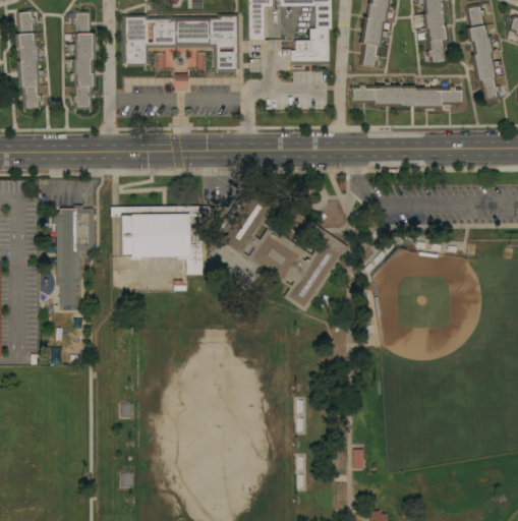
[(331,0),(332,29),(329,29),(329,64),(291,64),(291,50),(296,50),(295,40),(310,40),(310,27),(315,27),(315,5),(280,6),(280,0),(273,0),(273,6),(265,6),(266,40),(249,40),(249,0),(331,0)]
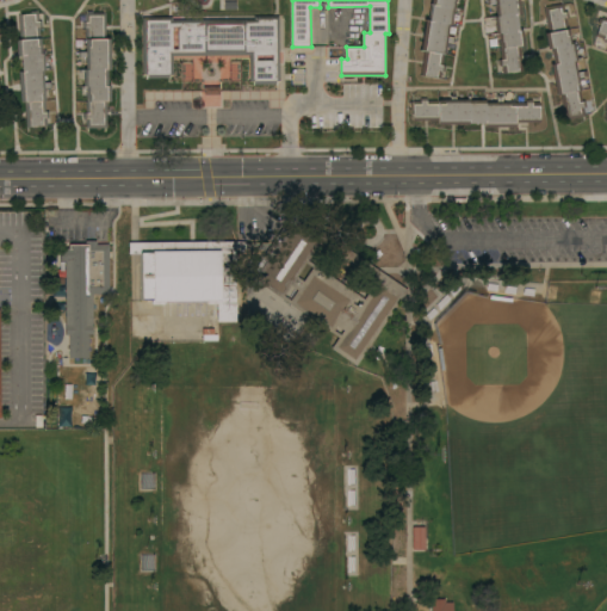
[(428,19),(432,20),(434,4),(434,0),(459,0),(458,7),(462,8),(462,11),(457,10),(454,24),(452,24),(451,36),(458,37),(457,42),(450,41),(446,65),(448,65),(447,72),(445,71),(444,78),(423,75),(427,50),(423,50),(428,19)]
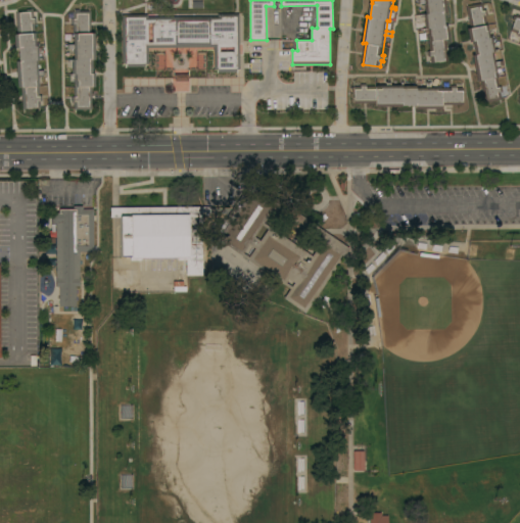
[(426,13),(428,13),(426,3),(420,4),(420,0),(446,0),(448,11),(445,12),(446,26),(450,26),(452,39),(447,39),(450,60),(433,62),(433,55),(430,56),(430,50),(433,50),(432,41),(431,41),(429,29),(428,29),(426,13)]
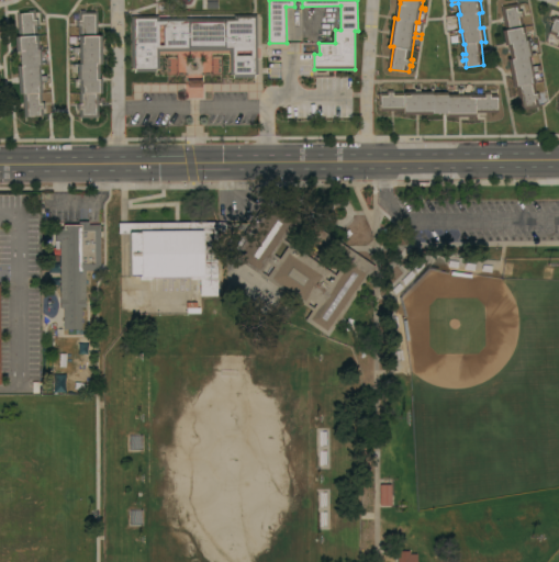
[(511,59),(513,58),(510,44),(507,45),(505,30),(509,30),(504,7),(522,2),(523,11),(526,10),(527,15),(525,17),(529,40),(532,40),(534,55),(533,56),(534,66),(540,65),(541,69),(535,71),(539,92),(541,92),(543,98),(540,99),(541,107),(524,110),(520,86),(515,87),(511,59)]
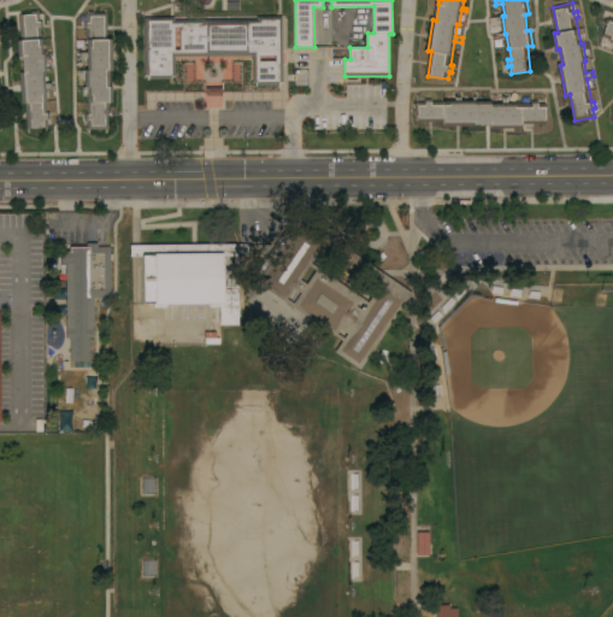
[(19,40),(23,40),(22,15),(42,12),(42,21),(46,21),(46,27),(43,27),(45,51),(49,51),(49,53),(47,53),(48,68),(53,68),(53,70),(47,71),(47,83),(54,82),(56,88),(48,88),(51,127),(30,128),(29,103),(24,103),(22,72),(25,71),(25,56),(21,56),(19,40)]
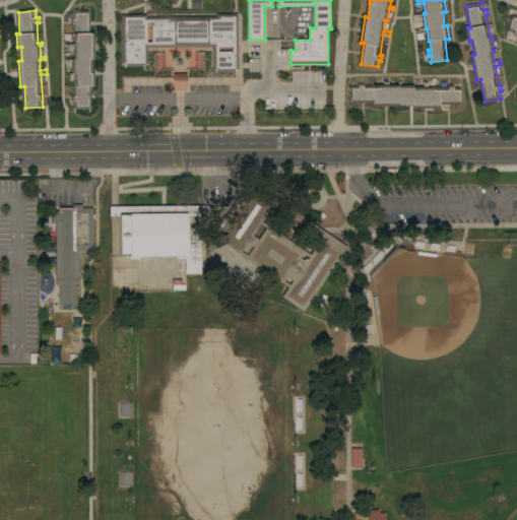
[(97,59),(94,59),(94,73),(97,72),(97,86),(93,86),(93,108),(76,109),(76,101),(74,101),(74,95),(76,95),(76,75),(72,75),(72,72),(74,72),(74,61),(70,61),(70,58),(76,58),(76,48),(69,48),(69,44),(75,44),(75,23),(73,23),(73,18),(75,18),(75,10),(92,10),(92,33),(97,33),(97,59)]
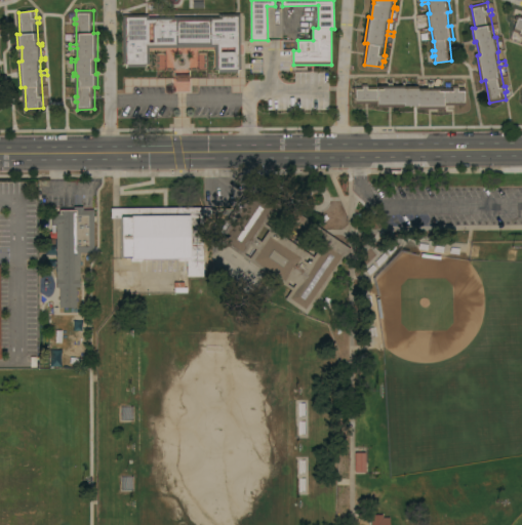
[(238,72),(219,72),(219,70),(217,70),(217,47),(151,47),(152,64),(149,65),(150,67),(128,67),(128,65),(126,65),(125,14),(152,13),(152,16),(222,15),(237,15),(238,72)]
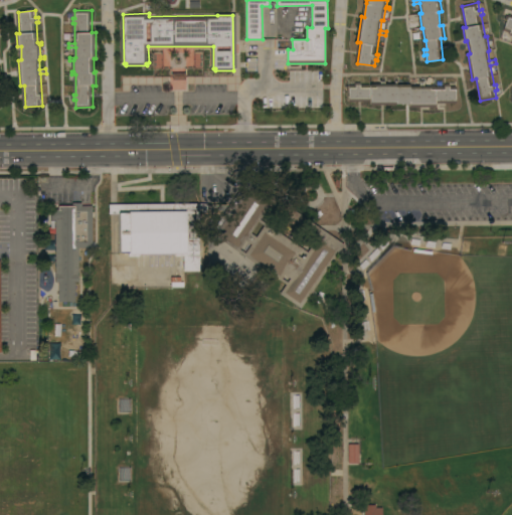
[(411,107),(411,104),(397,104),(397,105),(372,105),(372,101),(351,102),(351,84),(357,84),(357,81),(362,81),(363,84),(383,83),(383,80),(387,80),(387,83),(398,83),(398,84),(411,84),(412,87),(422,86),(422,79),(427,79),(427,87),(447,86),(447,83),(452,83),(452,86),(459,86),(459,103),(438,103),(438,107),(411,107)]
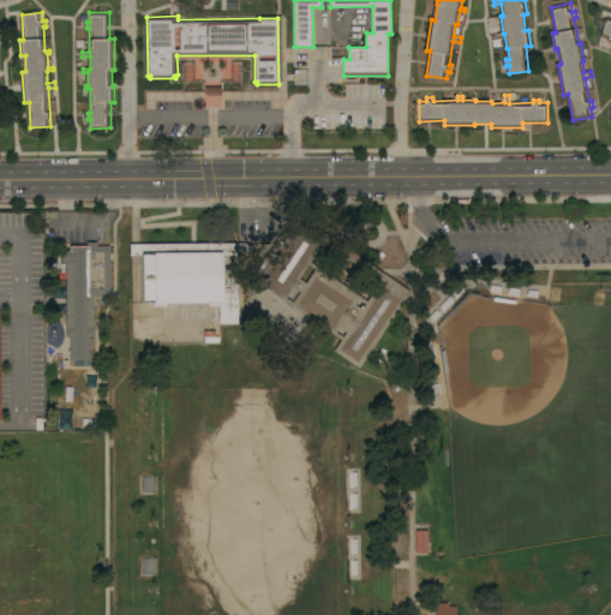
[(336,351),(343,339),(263,284),(264,281),(256,275),(288,227),(297,234),(307,219),(413,291),(361,368),(336,351)]
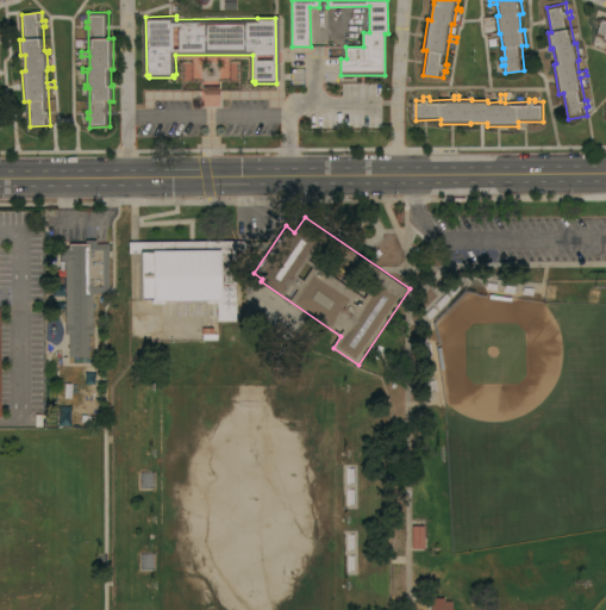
[(69,260),(63,260),(63,247),(73,247),(73,243),(88,243),(88,240),(100,240),(100,243),(112,243),(112,293),(97,293),(97,334),(92,334),(92,358),(73,358),(73,334),(69,334),(69,260)]
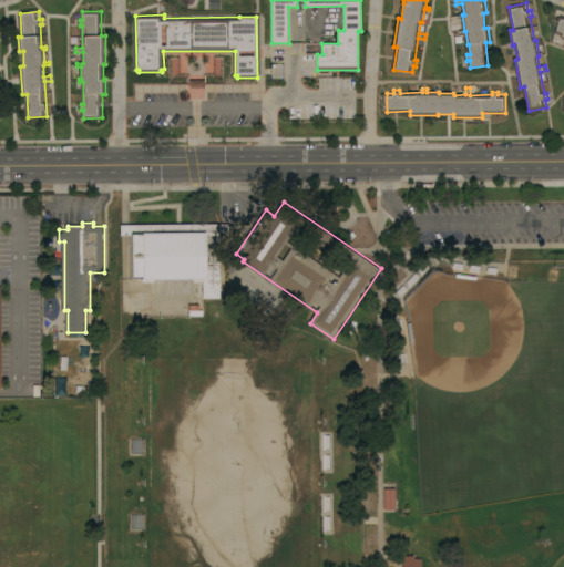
[(231,224),(231,234),(223,234),(223,298),(205,298),(205,281),(196,281),(196,279),(155,279),(155,282),(144,282),(144,278),(134,278),(133,235),(123,235),(123,225),(231,224)]
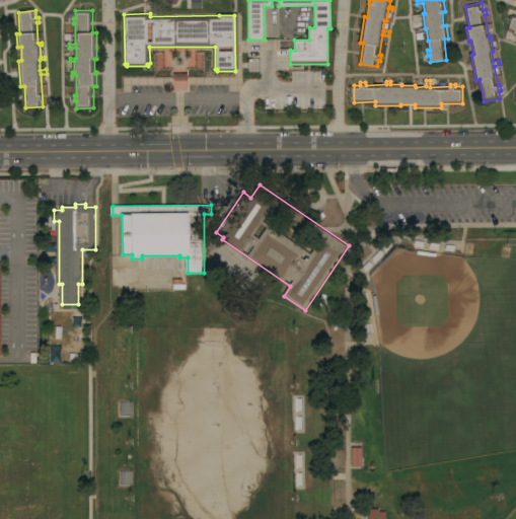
[(353,447),(364,447),(364,466),(354,466),(353,447)]
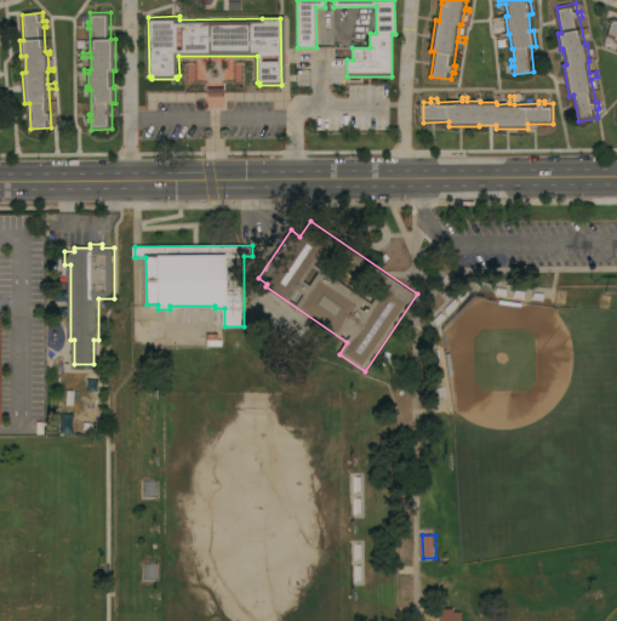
[(443,620),(443,609),(456,609),(456,611),(463,611),(463,620),(443,620)]
